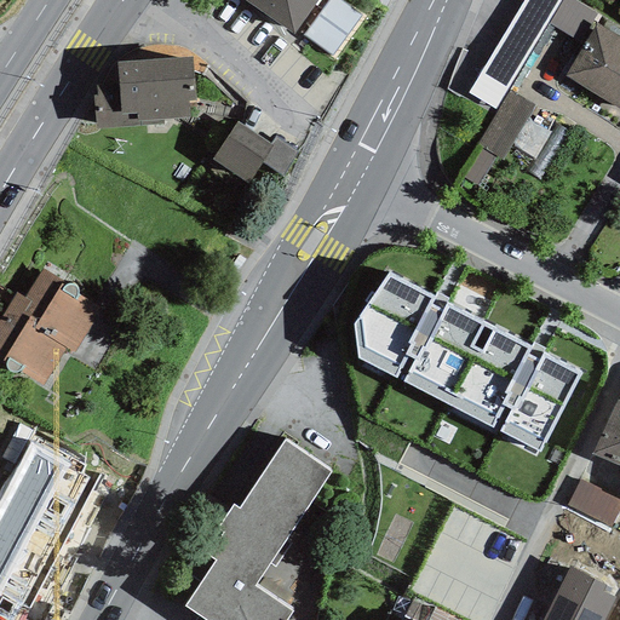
[(244,0),(293,35),(317,0),(244,0)]
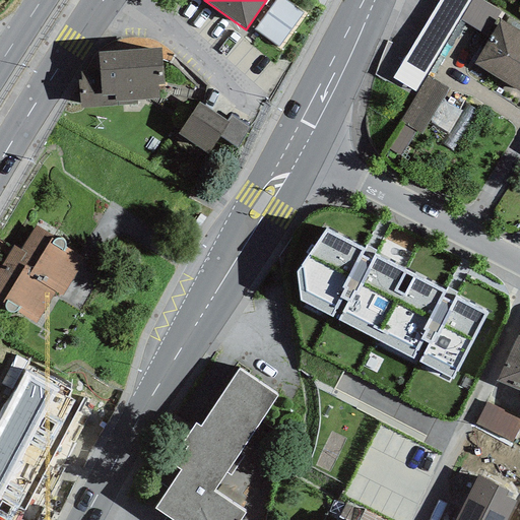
[(278,48),(303,13),(284,0),(274,0),(253,29),(278,48)]
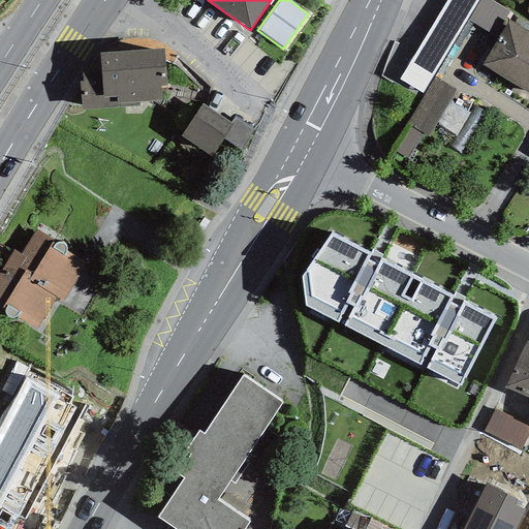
[(446,0),(399,80),(423,93),(478,0),(446,0)]
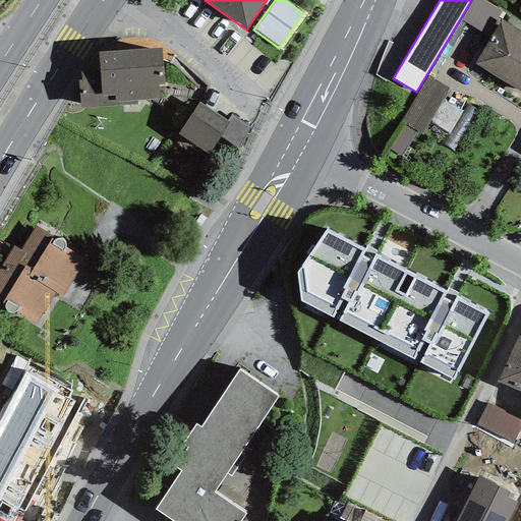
[(472,0),(460,20),(487,36),(502,11),(480,0),(472,0)]
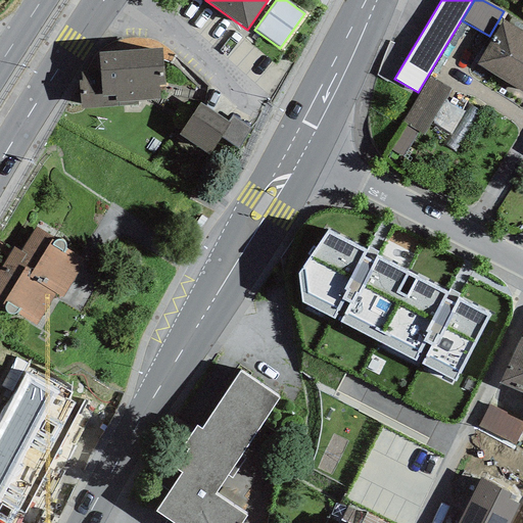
[(522,32),(504,20),(475,64),(522,92),(522,32)]
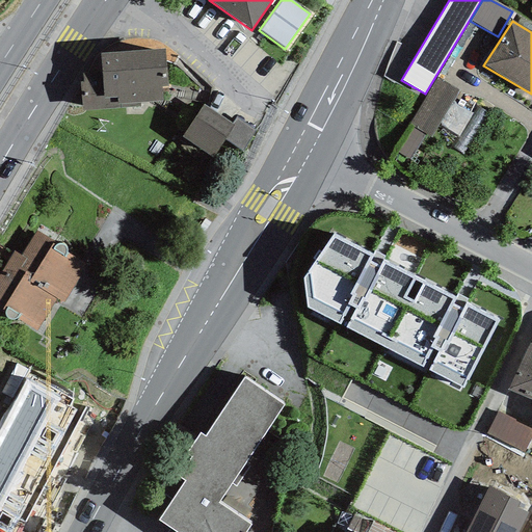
[(80,82),(82,111),(140,107),(140,103),(163,102),(162,88),(168,87),(166,48),(99,52),(100,71),(82,72),(83,82),(80,82)]
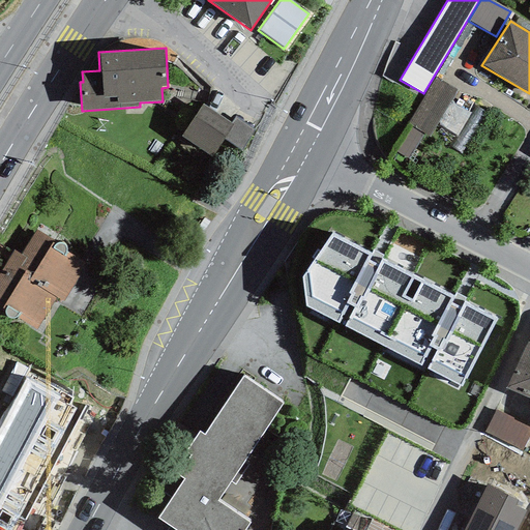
[(449,102),(457,90),(435,77),(407,124),(423,134),(429,137),(438,123),(449,102)]
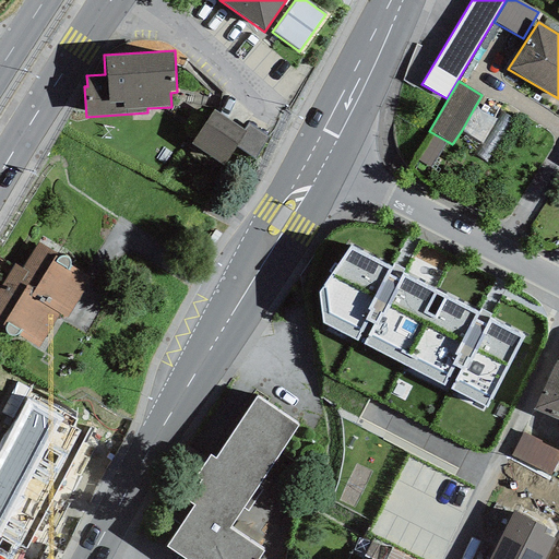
[(495,120),(474,108),(462,130),(483,142),(495,120)]
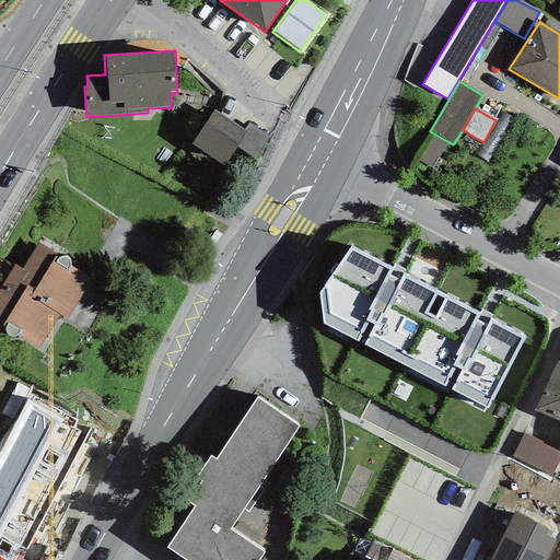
[(237,148),(247,132),(244,130),(214,109),(191,143),(224,166),(237,148)]
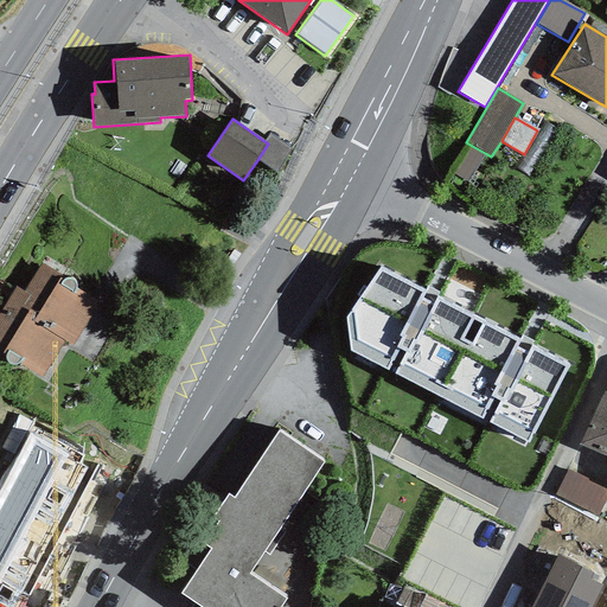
[(257,160),(278,173),(293,148),(269,133),(264,141),(268,144),(257,160)]
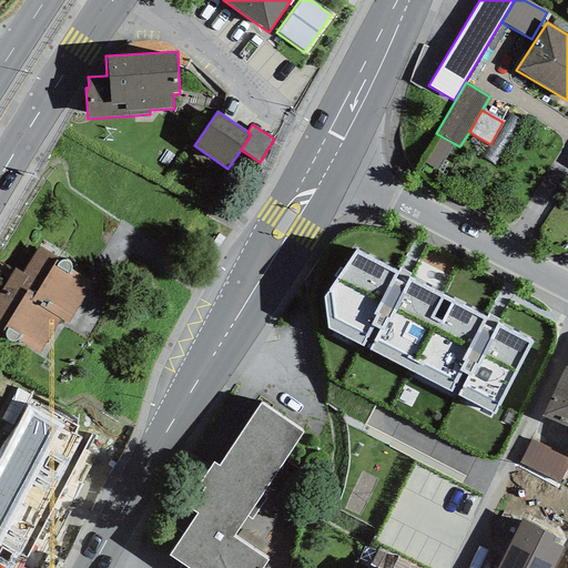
[(438,170),(454,143),(436,133),(421,160),(438,170)]
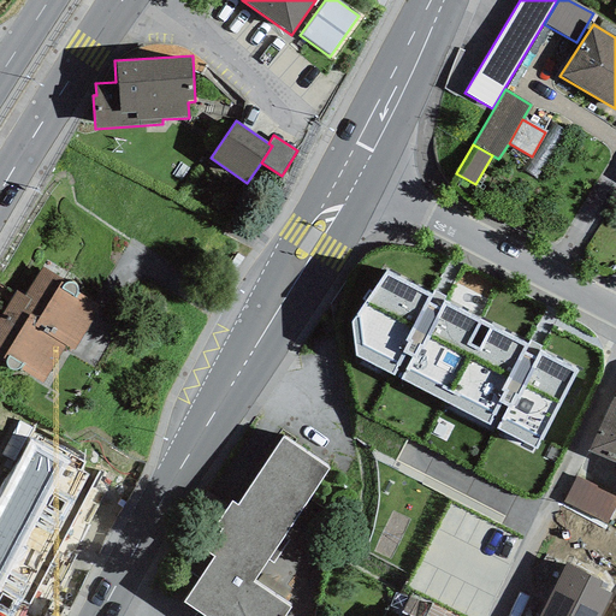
[(65,347),(73,351),(102,307),(77,292),(78,289),(77,286),(75,284),(70,283),(66,283),(43,267),(24,296),(31,298),(24,309),(37,320),(33,326),(65,347)]
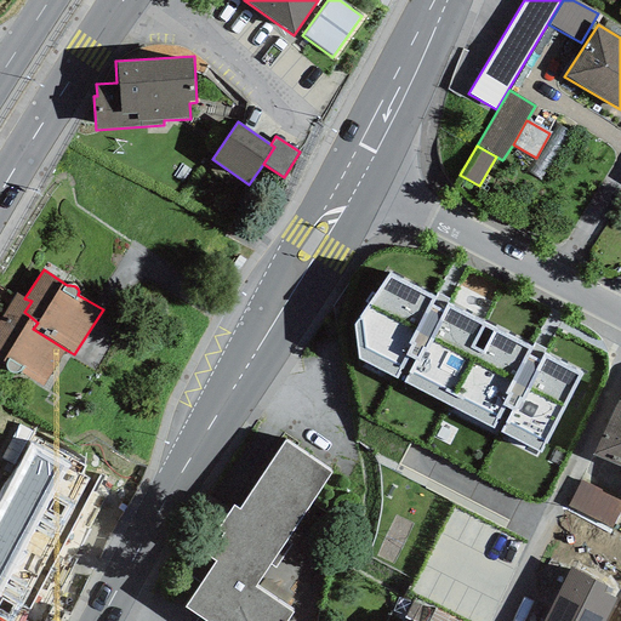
[(355,324),(360,359),(541,454),(545,444),(546,445),(584,374),(579,372),(580,369),(568,363),(567,365),(559,362),(560,359),(548,353),(547,355),(543,353),(545,349),(534,343),(533,348),(522,341),(523,339),(516,335),(514,337),(508,335),(510,332),(496,325),(495,328),(448,305),(449,300),(438,294),(436,298),(391,274),(355,324)]
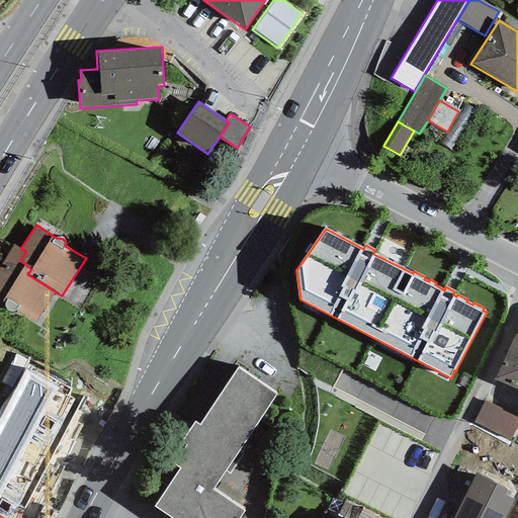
[(31,269),(20,260),(26,251),(20,249),(13,245),(0,265),(0,303),(1,304),(2,301),(5,304),(5,307),(6,310),(9,312),(13,312),(16,311),(35,323),(55,291),(27,274),(31,269)]
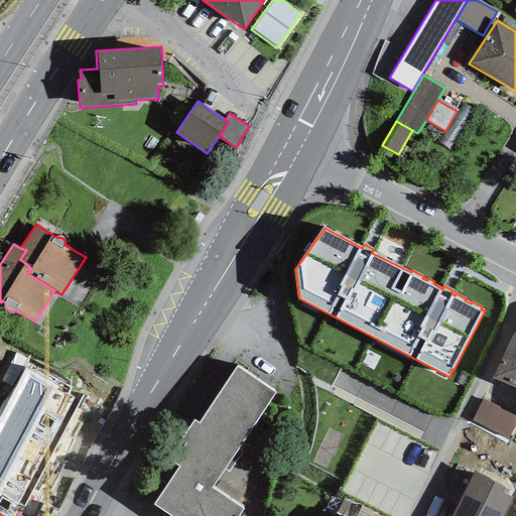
[(515,328),(493,378),(515,388),(515,328)]
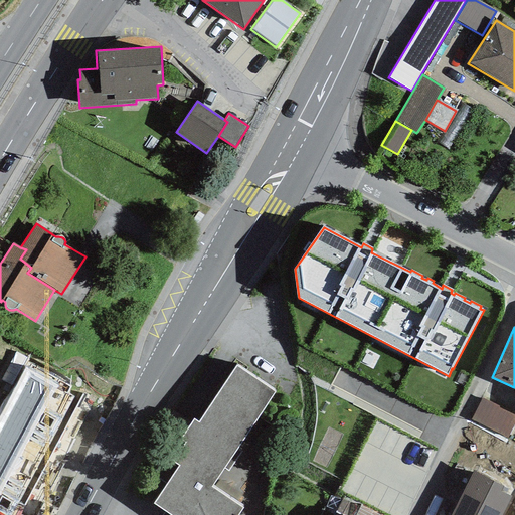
[(24,367),(0,413),(0,511),(6,514),(11,514),(73,398),(66,393),(70,388),(32,365),(29,369),(24,367)]
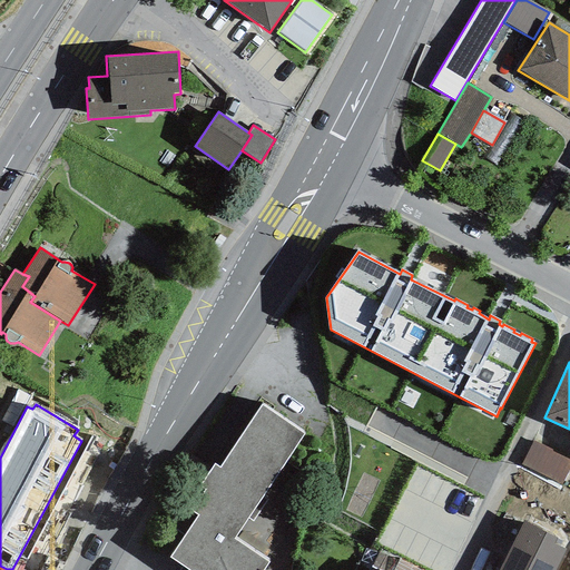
[(169,558),(187,569),(263,569),(269,562),(235,539),(306,435),(262,405),(219,468),(214,464),(198,487),(204,491),(190,511),(198,516),(169,558)]
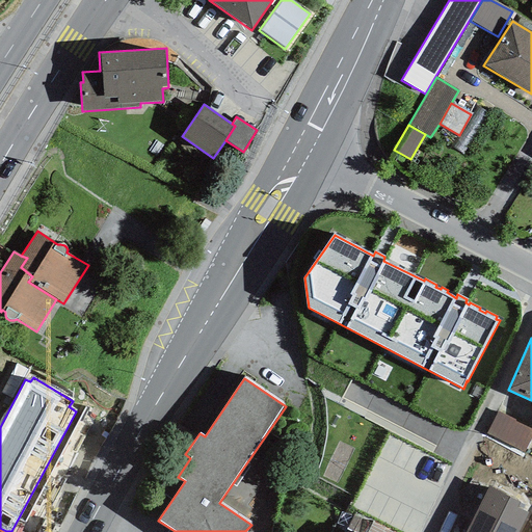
[(523,452),(531,433),(531,428),(498,411),(487,433),(523,452)]
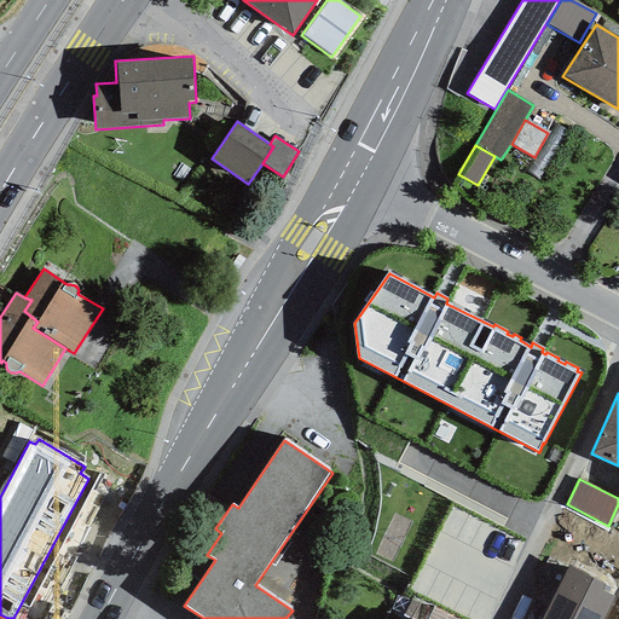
[(605,584),(570,566),(542,618),(602,618),(614,597),(601,591),(605,584)]
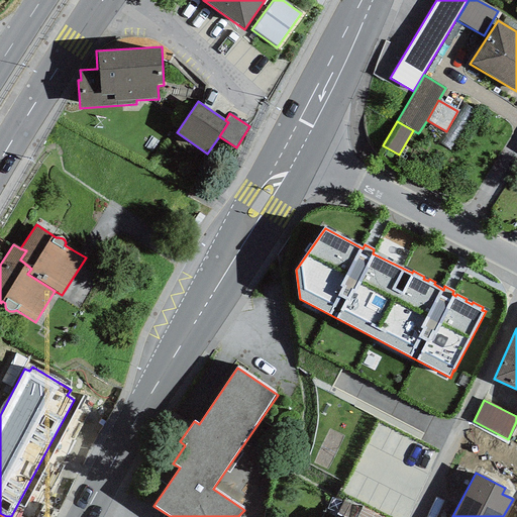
[(358,516),(380,516),(364,508),(358,516)]
